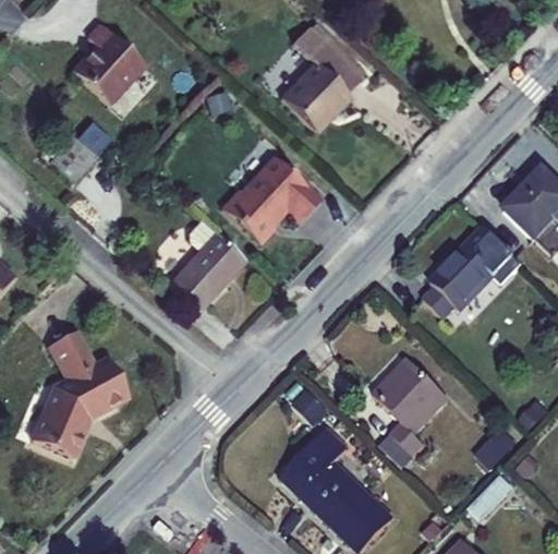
[(365,71),(316,23),(307,32),(358,80),(365,71)]
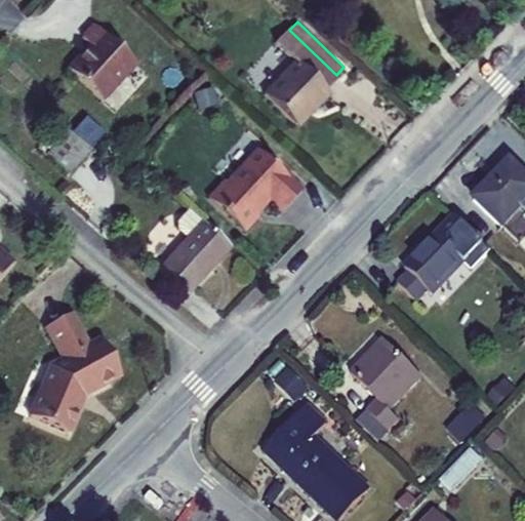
[(82,36),(90,43),(67,68),(102,98),(135,61),(93,23),(82,36)]
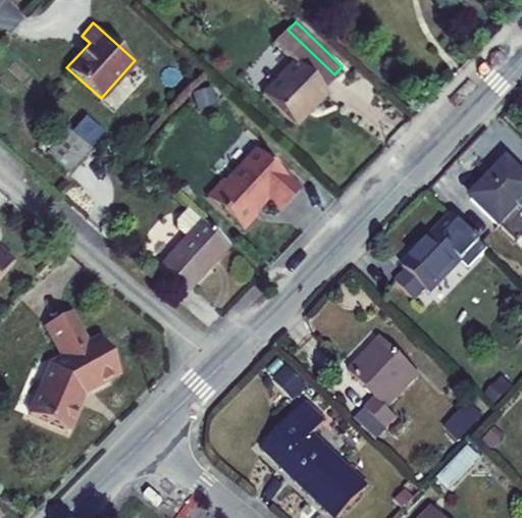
[(292,60),(322,89),(335,75),(334,74),(288,30),(285,28),(272,41),(292,60)]
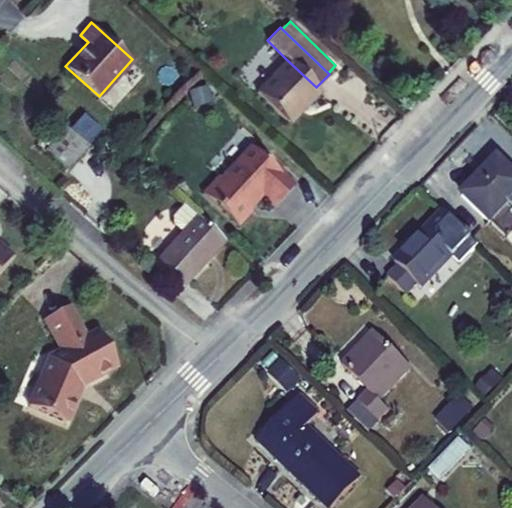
[(319,91),(316,87),(286,59),(255,91),(284,119),(300,103),(304,107),(319,91)]
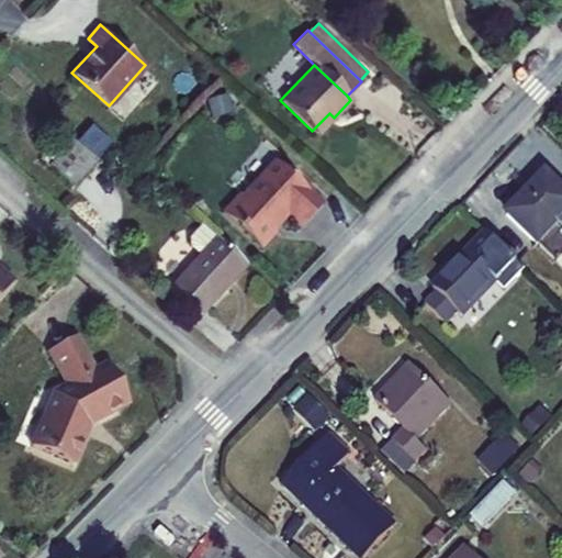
[(329,113),(312,131),(316,135),(334,118),(329,113)]
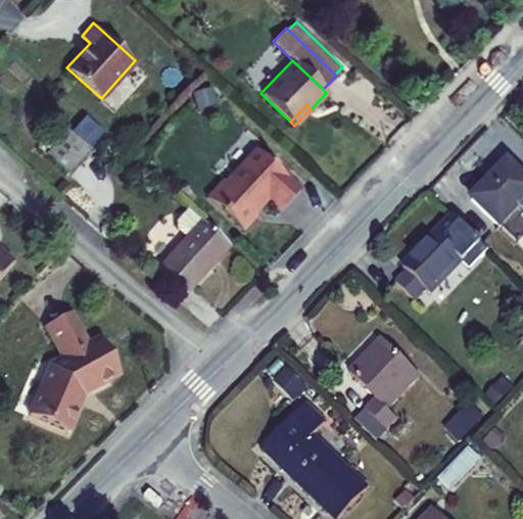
[(107,132),(88,115),(73,133),(92,149),(107,132)]
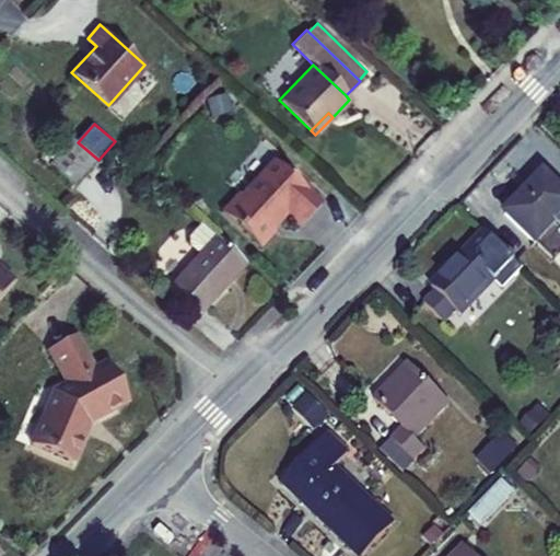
[(72,137),(48,163),(73,187),(98,160),(78,142),(72,137)]
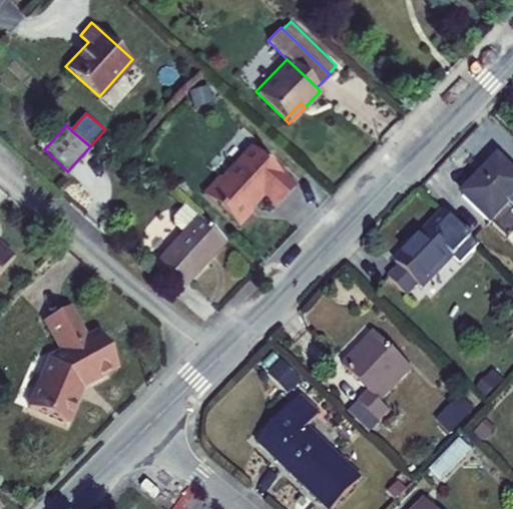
[(266,191),(278,203),(298,182),(285,172),(289,167),(277,156),(273,160),(253,142),(225,173),(223,171),(205,190),(240,222),(255,207),(252,204),(266,191)]
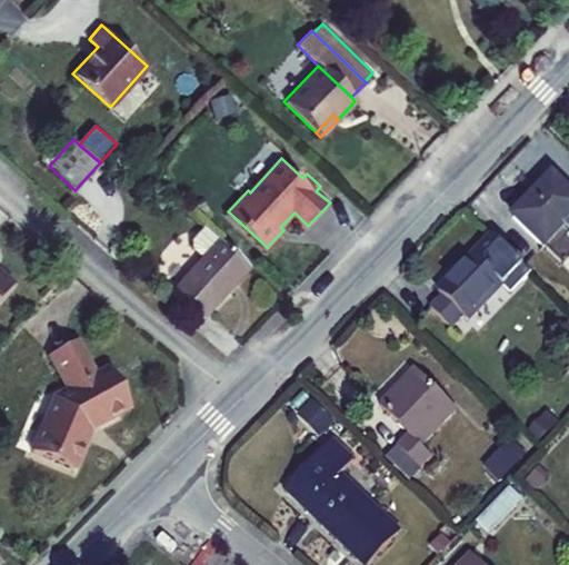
[(568,217),(568,187),(553,171),(512,212),(543,244),(562,224),(568,217)]
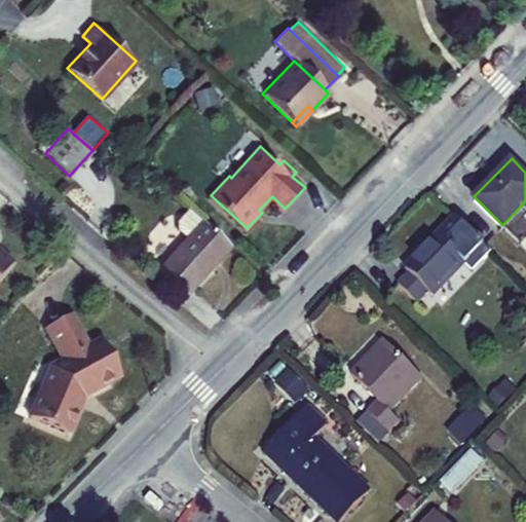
[(187,235),(202,219),(190,208),(178,221),(178,227),(187,235)]
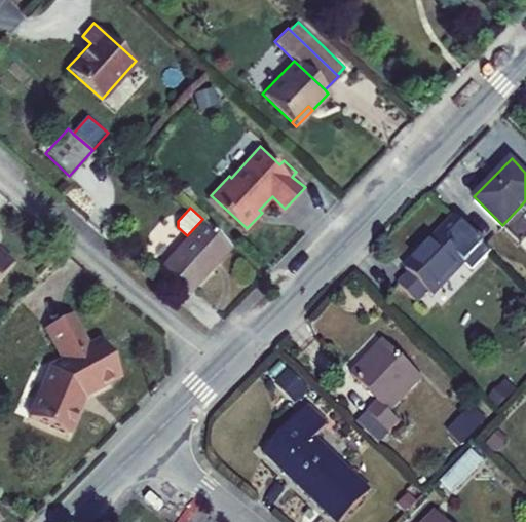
[(453,214),(435,232),(464,262),(472,268),(490,250),(453,214)]
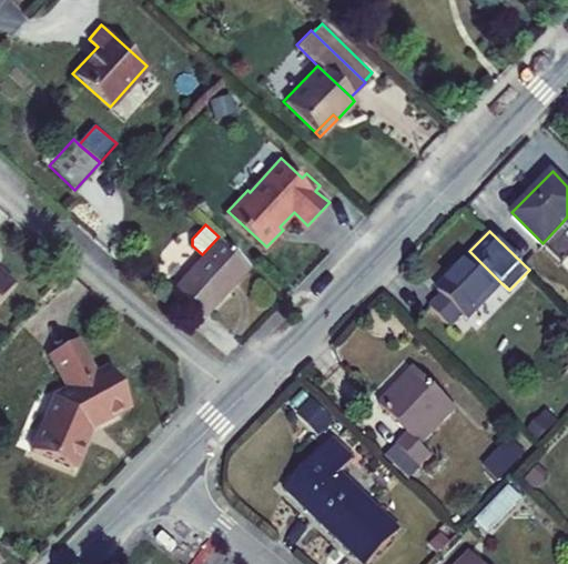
[(251,265),(219,237),(202,254),(171,289),(203,318),(251,265)]
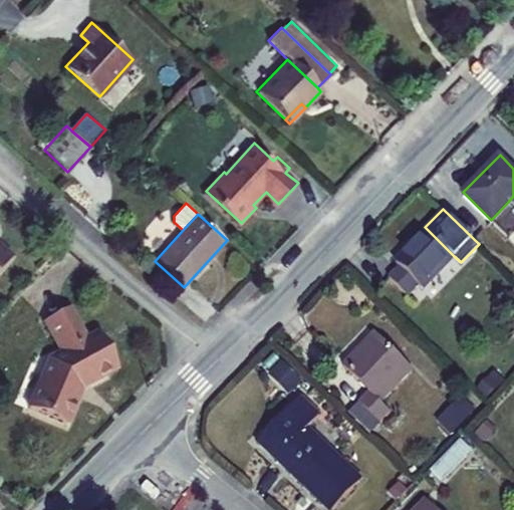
[(399,264),(418,283),(423,288),(454,256),(425,227),(394,259),(399,264)]
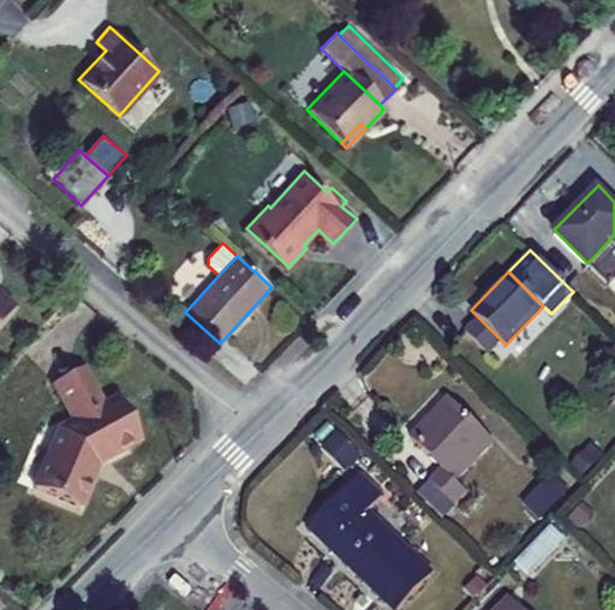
[(0,321),(12,308),(0,295),(0,321)]
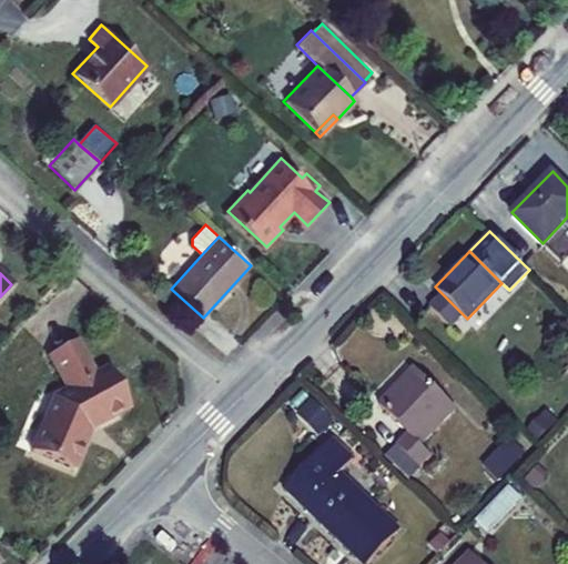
[(450,325),(462,313),(440,292),(428,304),(450,325)]
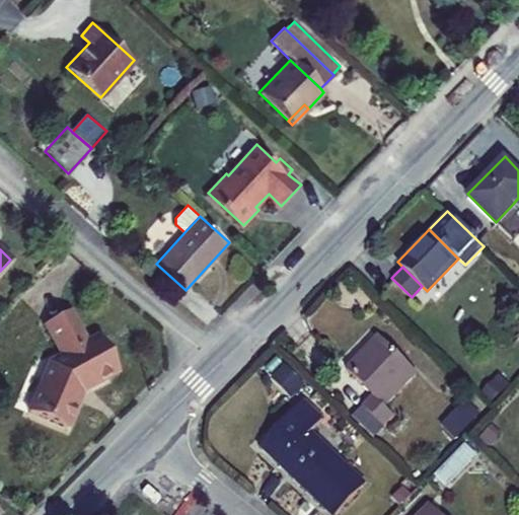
[(91,382),(93,385),(120,369),(99,335),(86,342),(68,310),(44,324),(63,358),(52,363),(27,411),(65,429),(79,401),(74,398),(77,390),(91,382)]
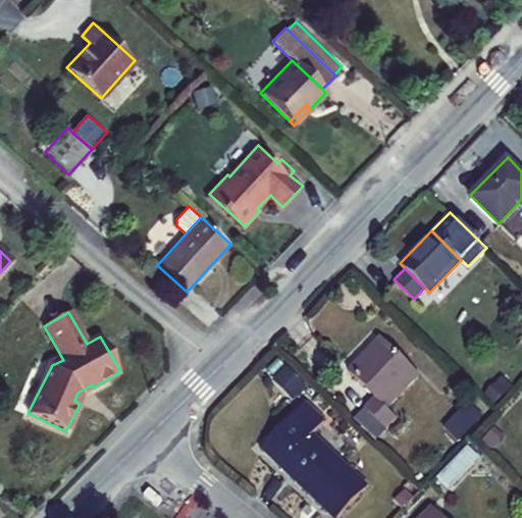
[(374,397),(386,408),(419,373),(380,337),(348,371),(374,397)]
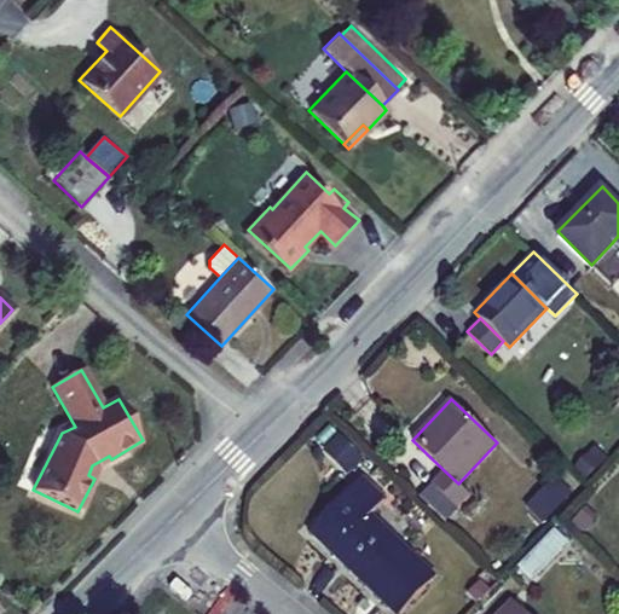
[(346,471),(363,455),(339,432),(323,447),(346,471)]
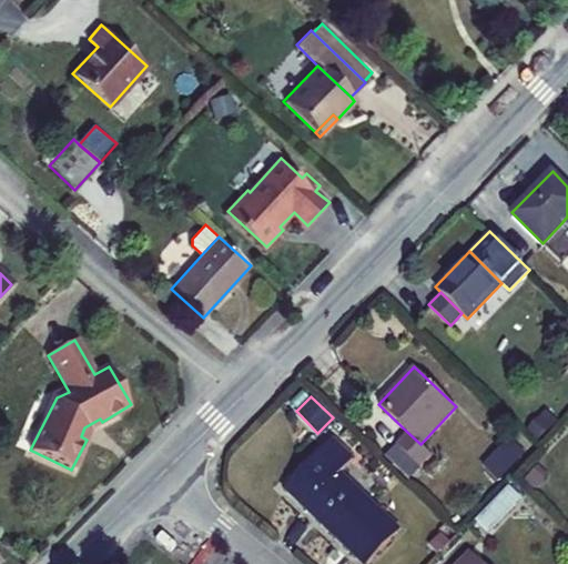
[(557,419),(546,408),(526,427),(537,439),(557,419)]
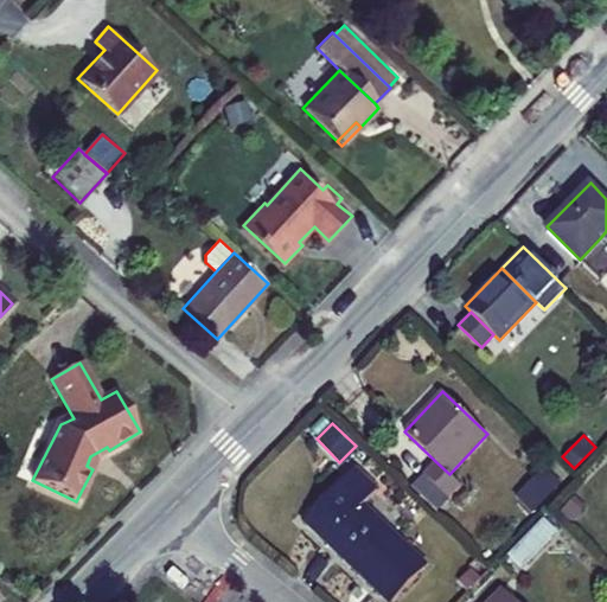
[(460,485),(449,474),(435,461),(422,474),(447,498),(460,485)]
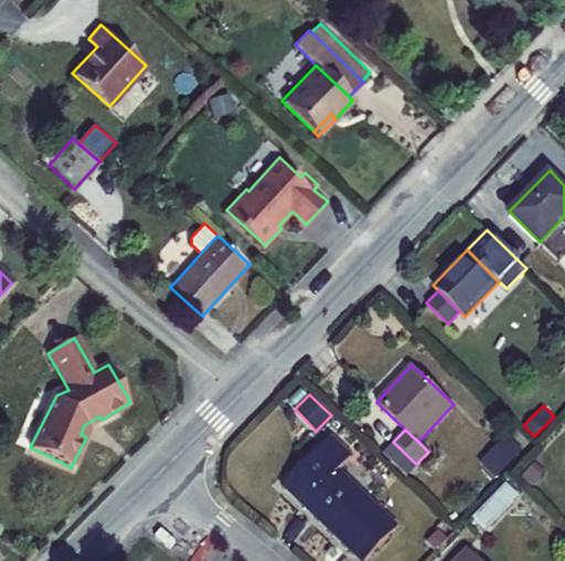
[(523,451),(508,434),(479,462),(494,478),(523,451)]
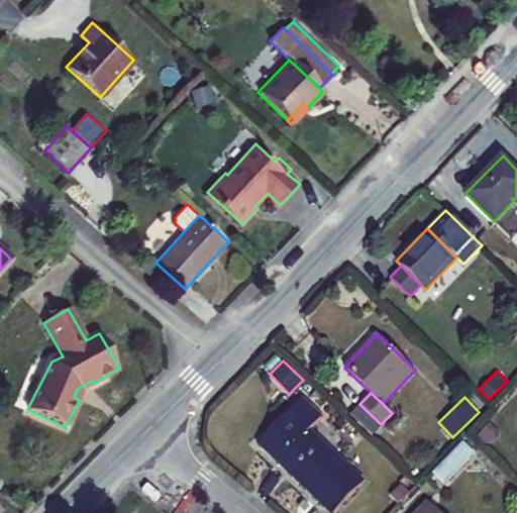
[(321,419),(300,399),(259,442),(331,512),(363,482),(309,431),(321,419)]
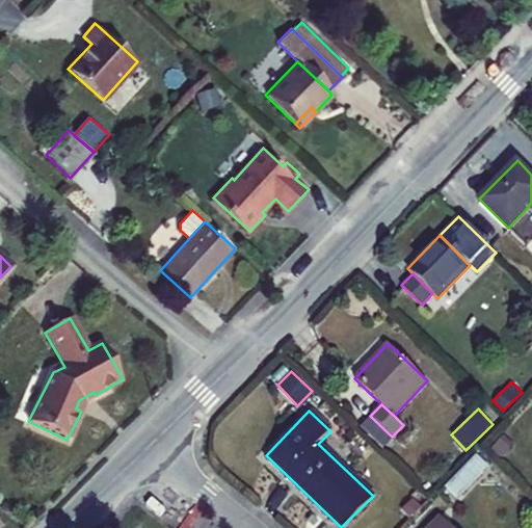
[(381,448),(392,437),(370,416),(360,427),(381,448)]
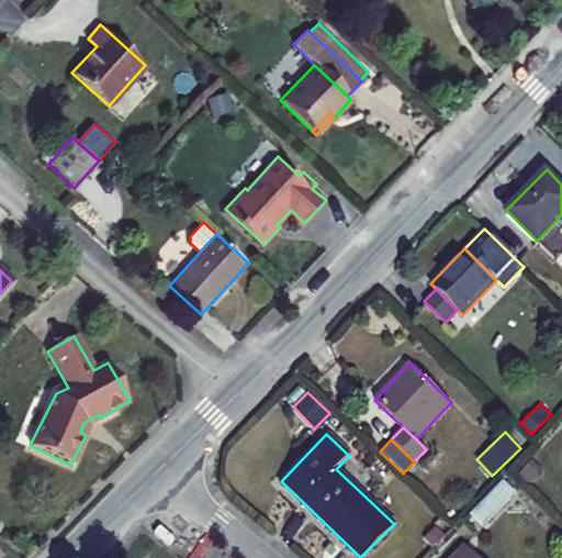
[(542,468),(531,457),(517,472),(528,482),(542,468)]
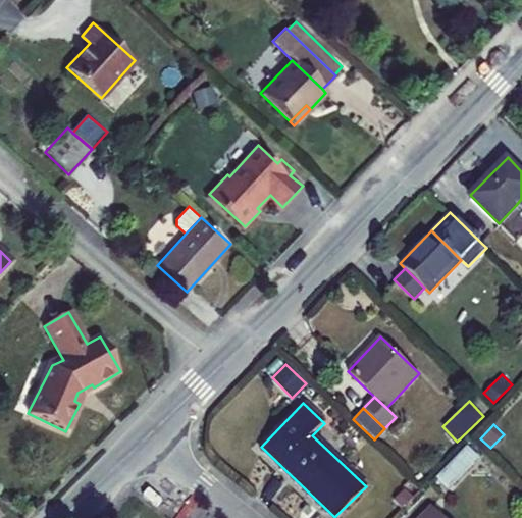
[(477,455),(466,444),(437,475),(449,485),(477,455)]
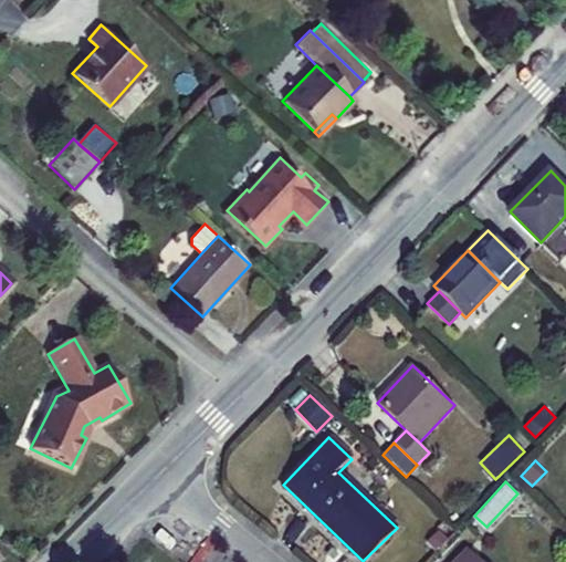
[(447,537),(438,529),(427,540),(436,548),(447,537)]
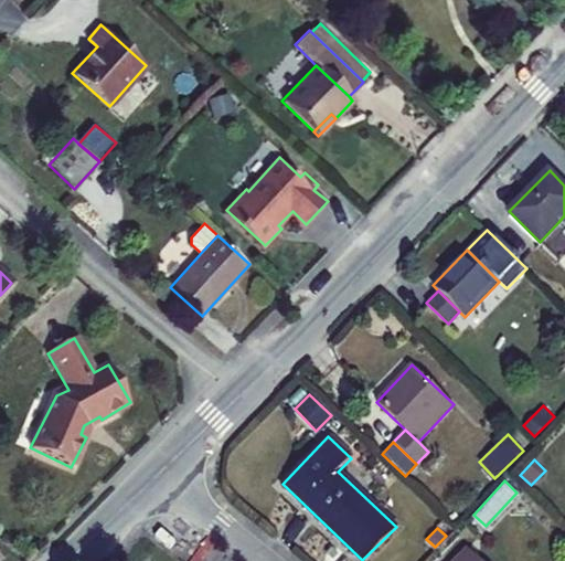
[(477,560),(467,551),(457,560),(477,560)]
